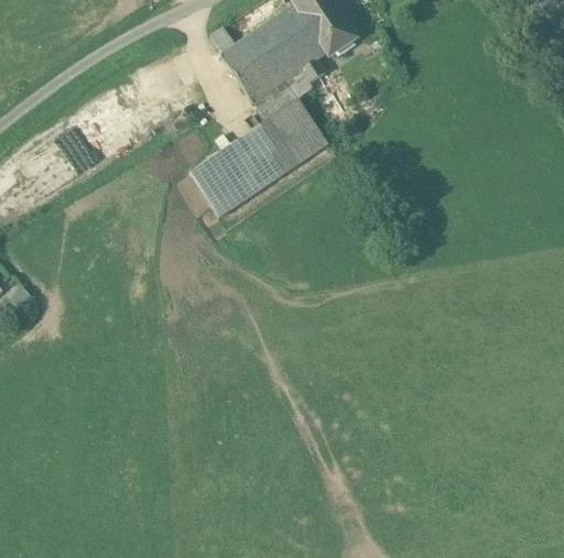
[(356,37),(329,0),(293,0),(295,4),(328,52),(329,55),(356,37)]
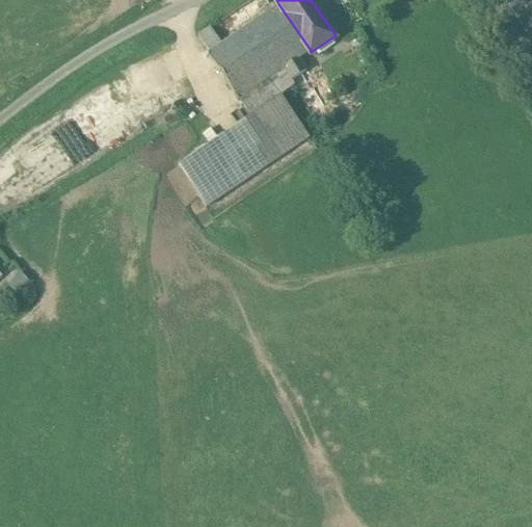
[(211,50),(208,51),(239,97),(285,66),(301,55),(310,49),(278,4),(273,7),(222,42),(211,50)]
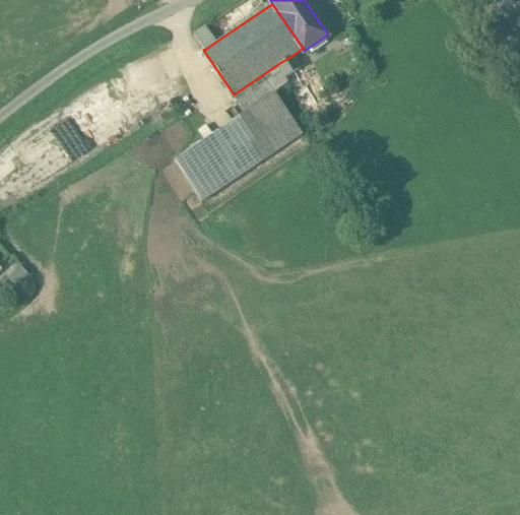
[(206,23),(194,31),(206,49),(217,41),(206,23)]
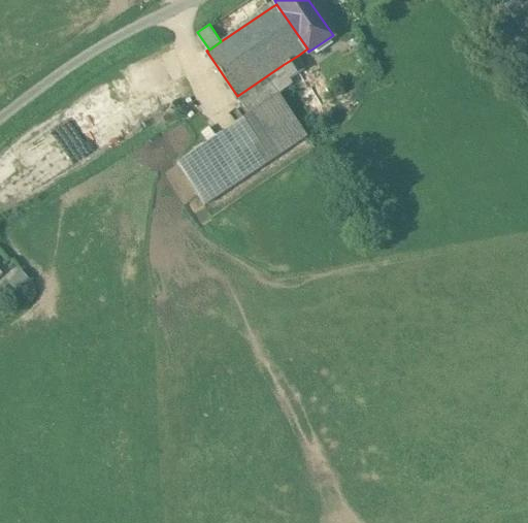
[(290,76),(305,65),(299,55),(283,65),(290,76)]
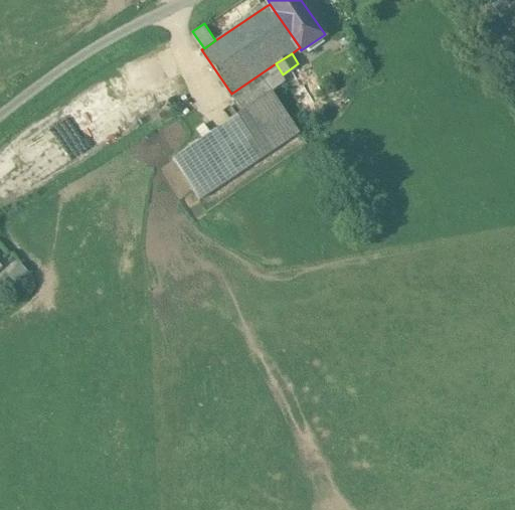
[(276,63),(231,94),(242,111),(273,90),(287,80),(283,74),(276,63)]
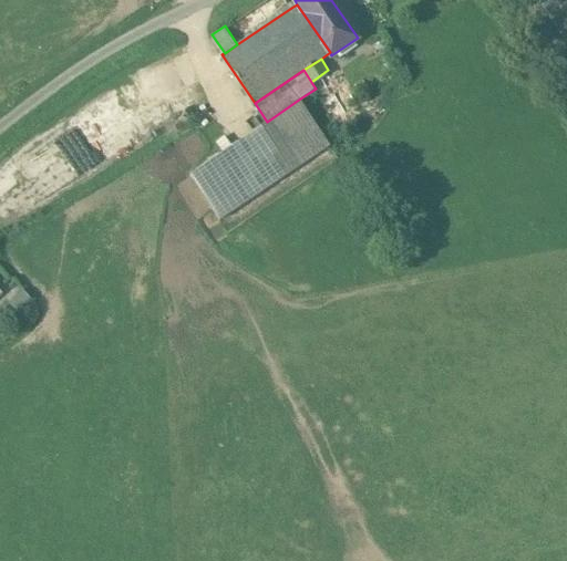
[(267,122),(191,173),(220,217),(330,143),(300,99),(267,122)]
